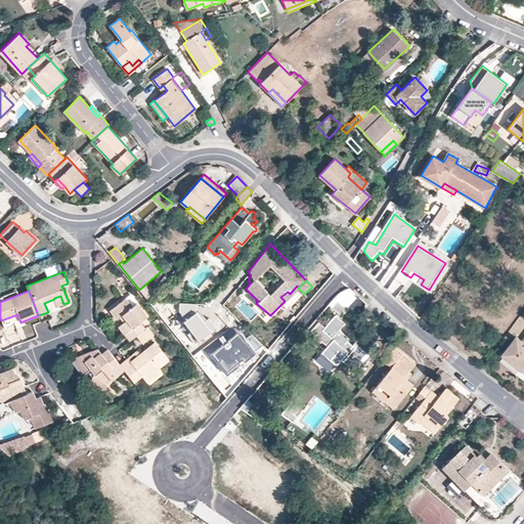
[(284,300),(290,294),(288,292),(280,297),(284,300)]
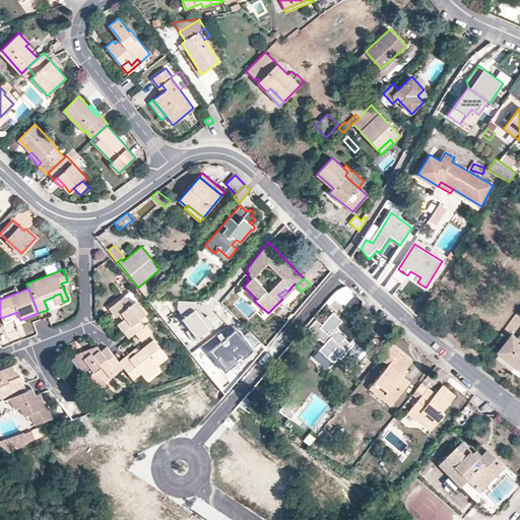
[(60,294),(54,296),(54,297),(56,304),(63,302),(60,294)]
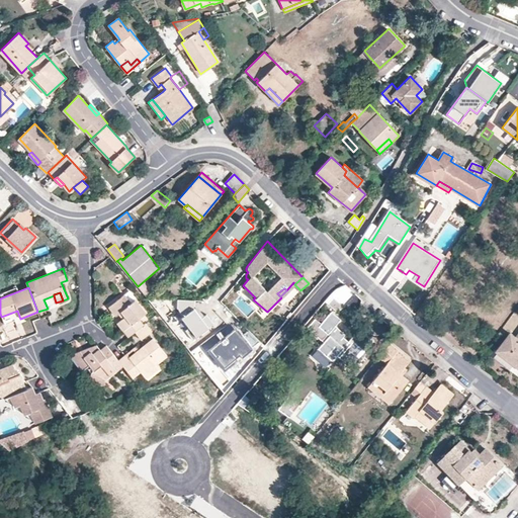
[(115,316),(118,313),(120,311),(124,317),(122,319),(116,322),(127,337),(135,331),(143,325),(139,319),(146,313),(136,299),(131,303),(124,294),(108,307),(115,316)]
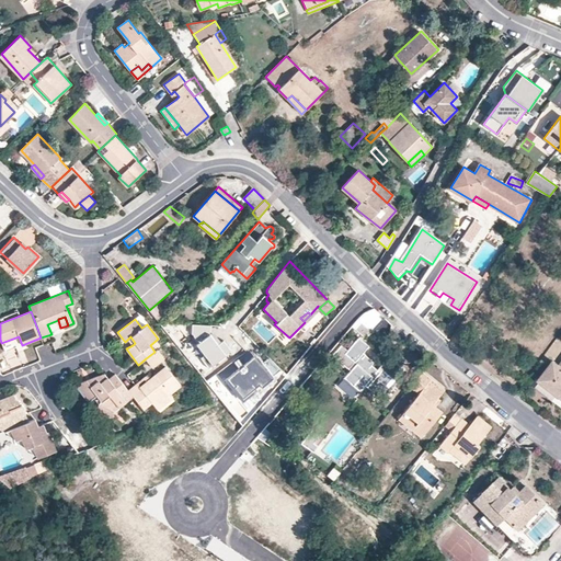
[(361,322),(355,329),(363,336),(368,330),(361,322)]
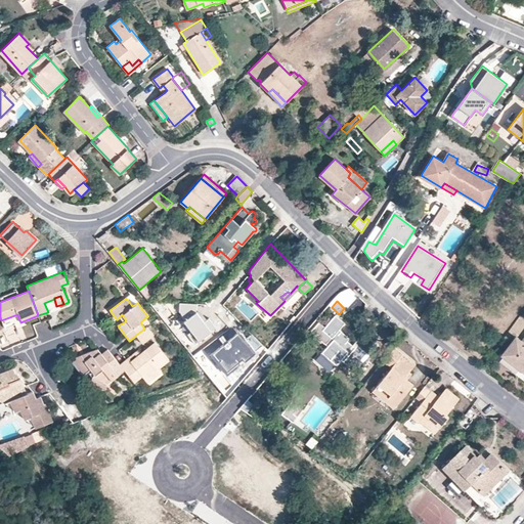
[(182,313),(191,322),(201,314),(200,304),(183,303),(182,313)]
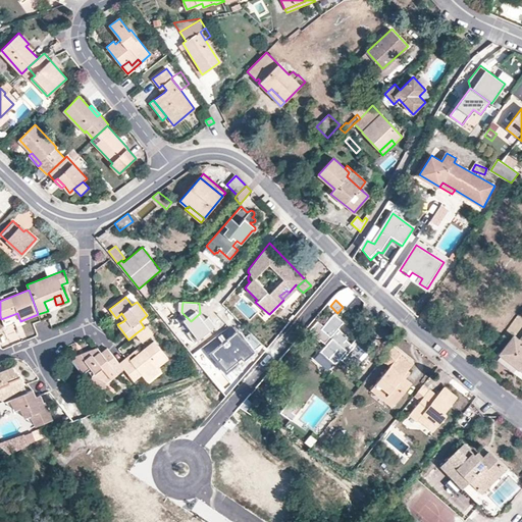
[(17,313),(1,319),(5,327),(20,321),(17,313)]
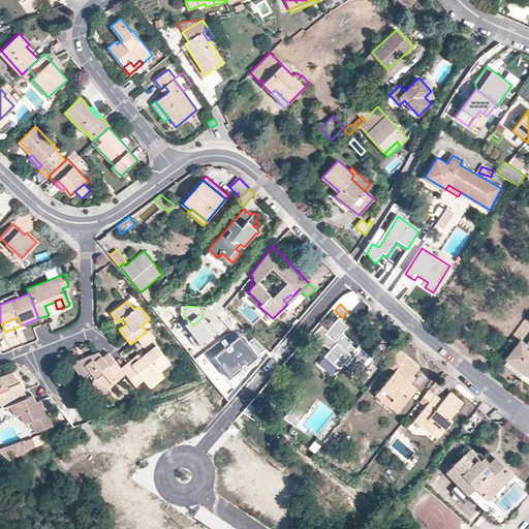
[(190,328),(204,344),(216,334),(203,317),(193,325),(190,328)]
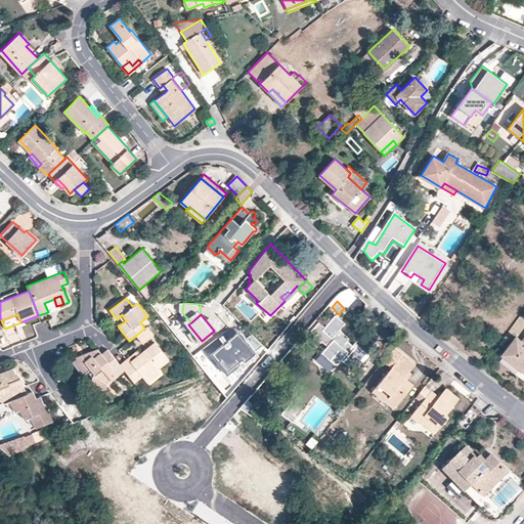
[(311,332),(328,346),(321,352),(336,365),(341,359),(354,370),(363,359),(362,358),(365,353),(367,355),(376,345),(363,333),(352,345),(347,341),(349,338),(339,330),(344,322),(335,315),(324,326),(319,322),(311,332)]
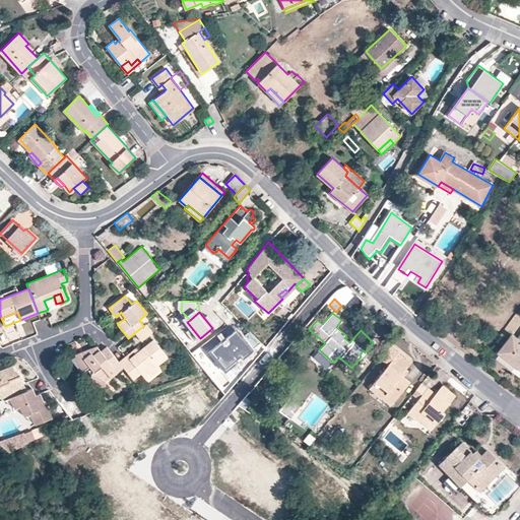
[(152,331),(146,324),(143,326),(135,332),(141,340),(152,331)]
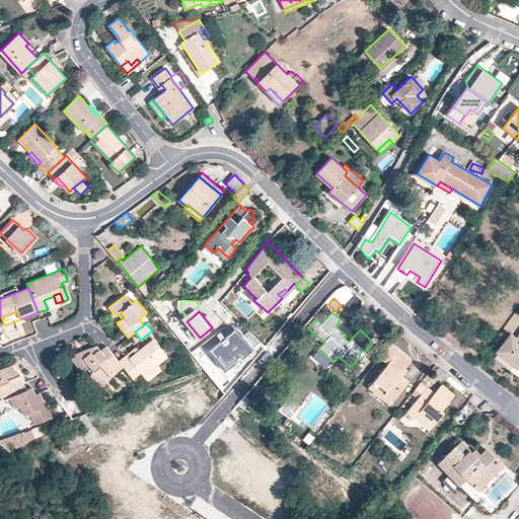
[(238,326),(211,351),(229,372),(257,349),(238,326)]
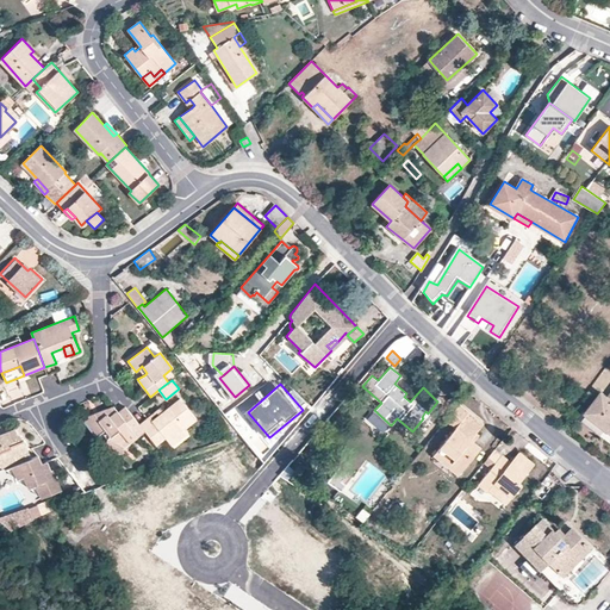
[(598,394),(584,415),(609,434),(609,393),(605,399),(598,394)]
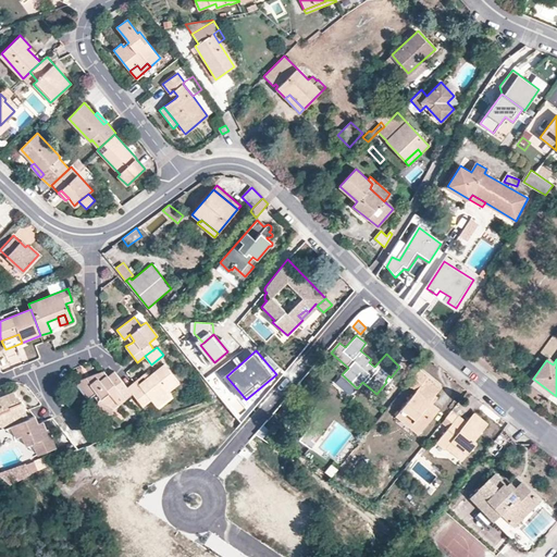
[(136,380),(127,386),(133,393),(143,406),(150,399),(152,403),(169,391),(178,382),(164,363),(138,384),(136,380)]
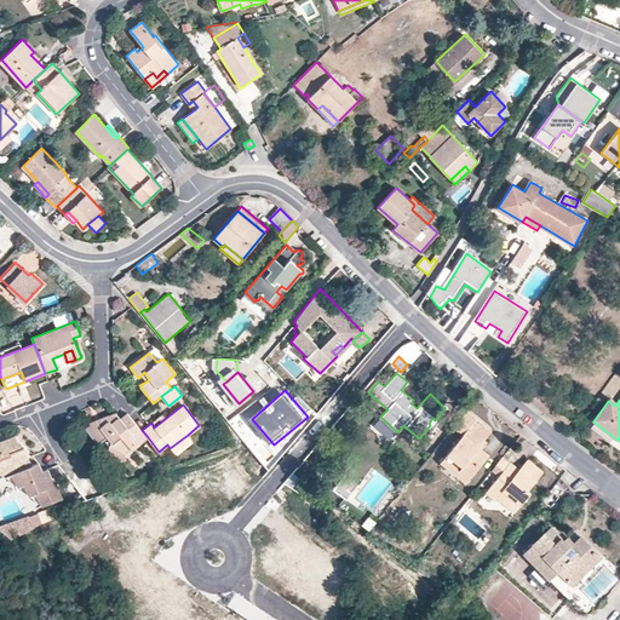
[(476,418),(466,411),(452,428),(461,436),(476,418)]
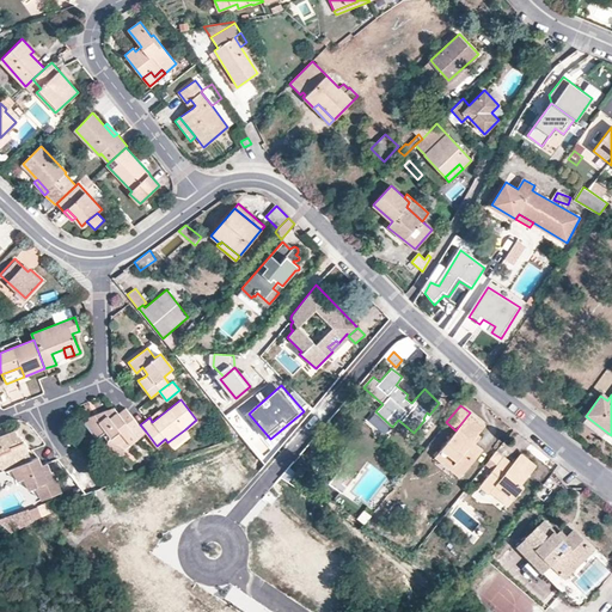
[(140,424),(132,414),(124,407),(118,411),(114,407),(89,416),(85,422),(97,438),(103,433),(108,440),(106,452),(124,454),(124,450),(146,432),(140,424)]
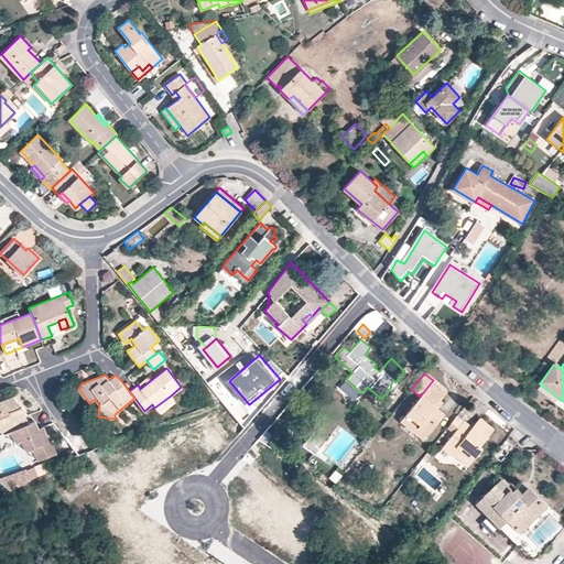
[(433,380),(420,397),(403,416),(416,427),(418,426),(427,435),(434,427),(433,421),(438,422),(445,414),(437,408),(435,405),(441,399),(446,391),(433,380)]
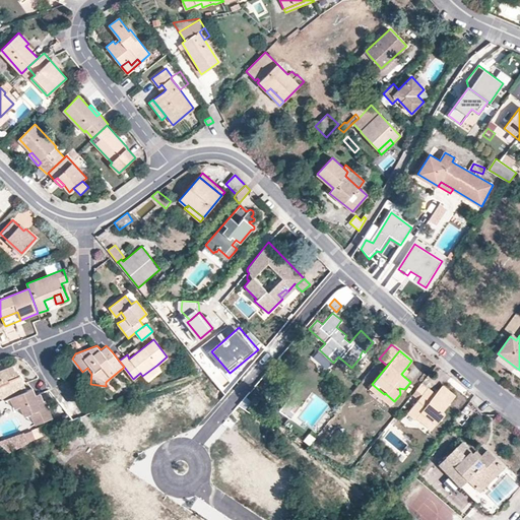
[(160,369),(157,365),(142,376),(146,380),(160,369)]
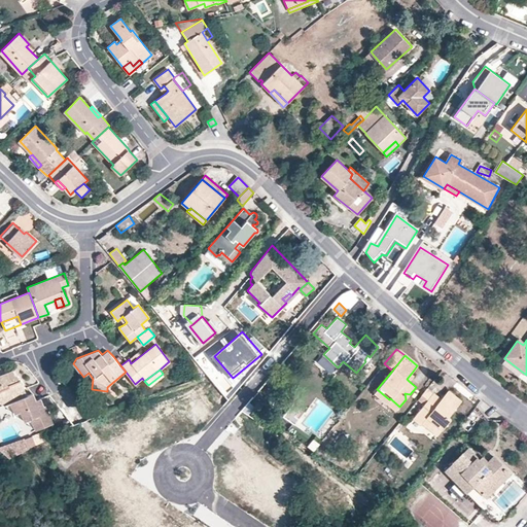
[(4,376),(0,377),(0,403),(3,405),(4,405),(11,401),(28,395),(21,380),(20,380),(18,375),(15,376),(13,371),(3,375),(4,376)]
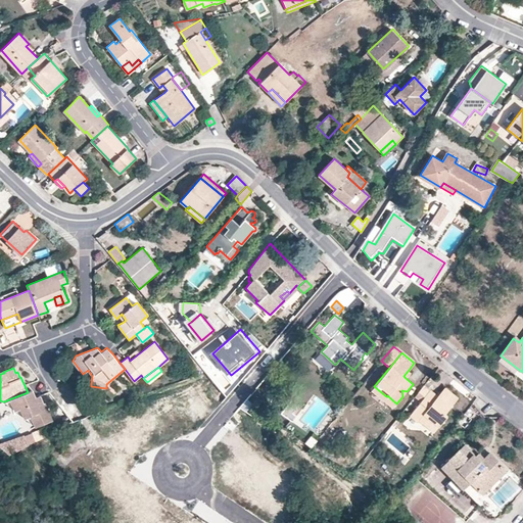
[(430,389),(424,385),(418,392),(424,396),(425,397),(430,389)]
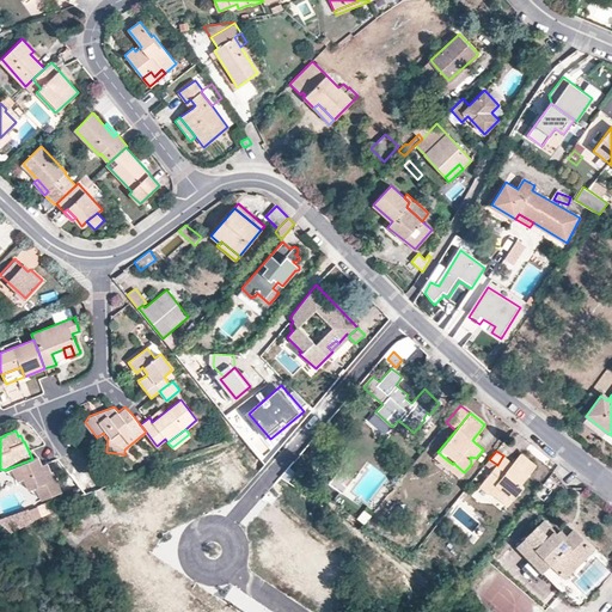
[(458,478),(464,472),(453,463),(452,464),(438,452),(434,457),(458,478)]
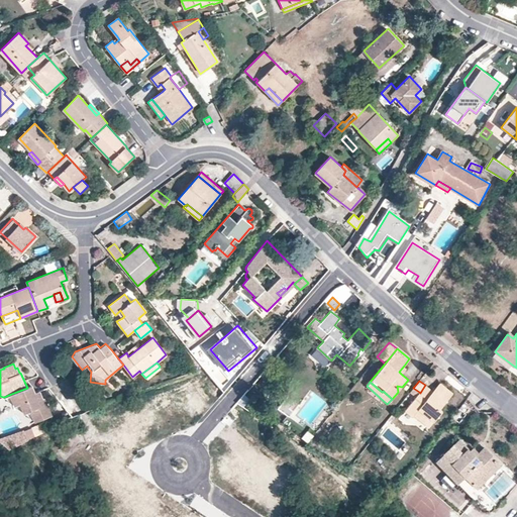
[(433,391),(425,385),(420,393),(419,392),(405,411),(412,417),(414,415),(417,411),(422,416),(428,417),(433,422),(442,411),(440,409),(452,394),(440,383),(433,391)]
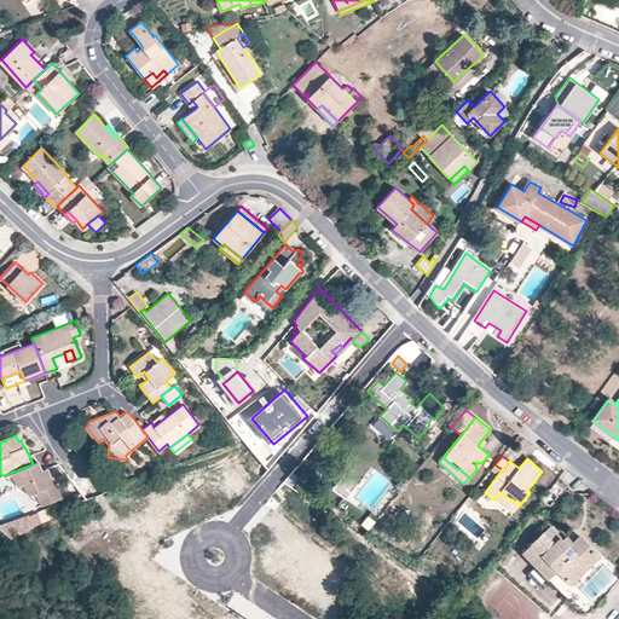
[(42,469),(40,462),(33,464),(13,472),(18,485),(25,482),(30,495),(38,492),(42,504),(63,497),(55,476),(52,476),(51,472),(44,474),(42,469)]
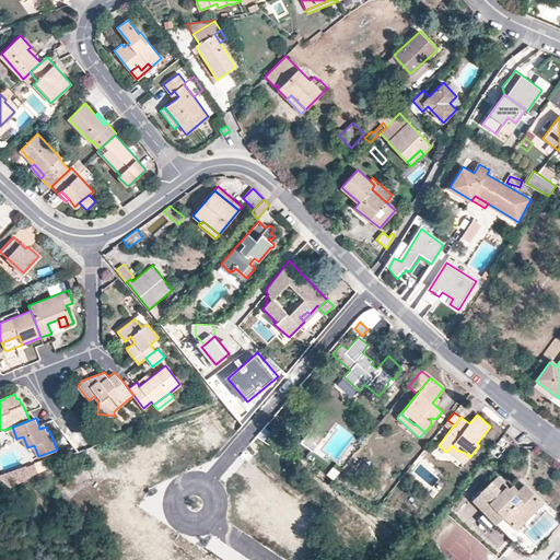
[(233,435),(223,424),(207,440),(218,451),(233,435)]
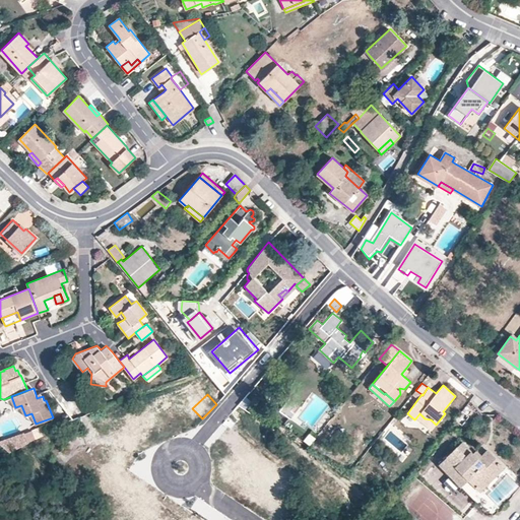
[(15,407),(11,396),(4,399),(3,399),(36,424),(31,413),(25,415),(21,405),(15,407)]
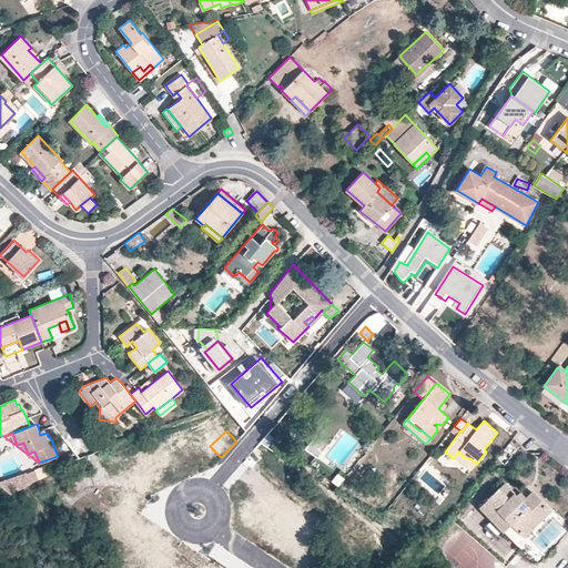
[(317,434),(305,448),(316,457),(322,452),(317,447),(325,439),(317,434)]
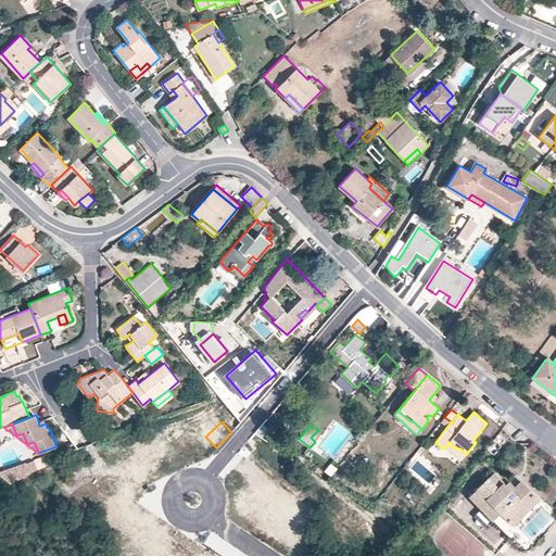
[(494,440),(483,454),(491,459),(501,445),(494,440)]
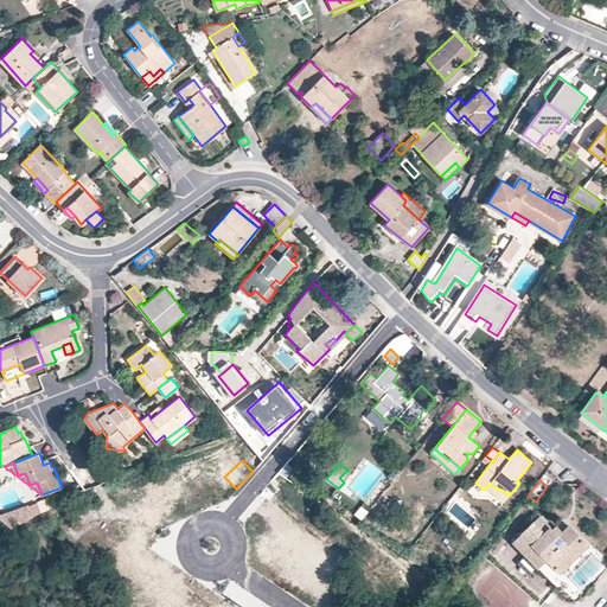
[(503,502),(509,496),(503,490),(496,489),(490,483),(486,487),(503,502)]
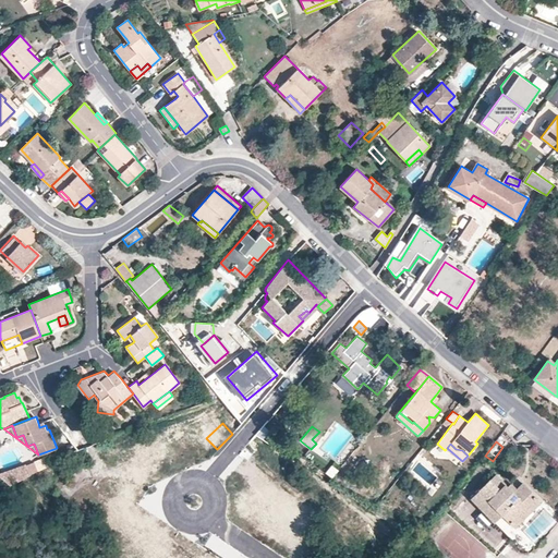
[(425,445),(419,452),(422,456),(428,447),(425,445)]
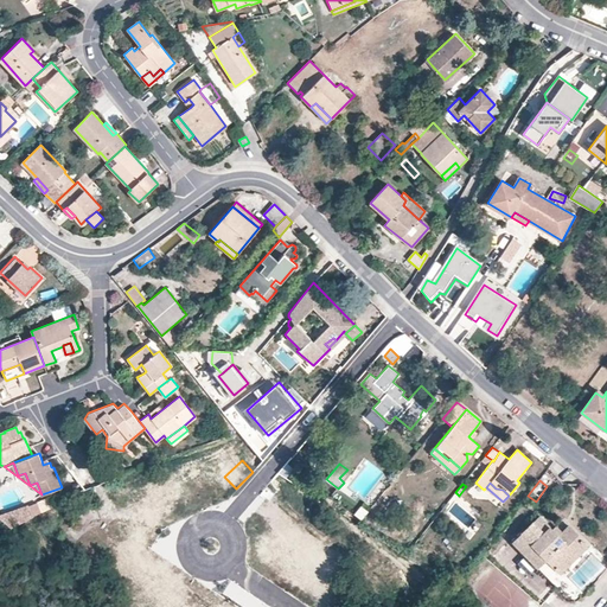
[(362,506),(368,511),(376,500),(371,496),(362,506)]
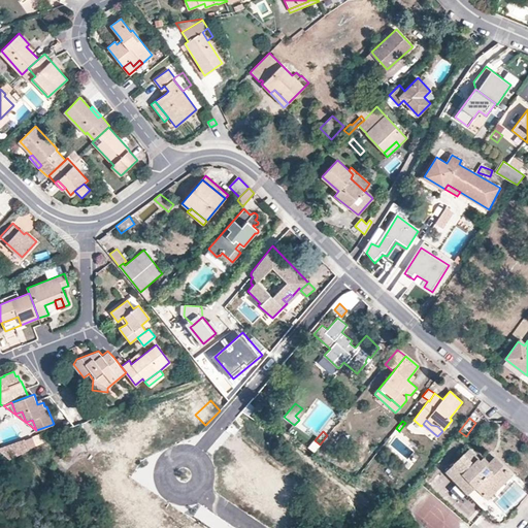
[(480,460),(469,450),(447,471),(480,505),(512,475),(494,457),(489,462),(486,466),(480,460)]
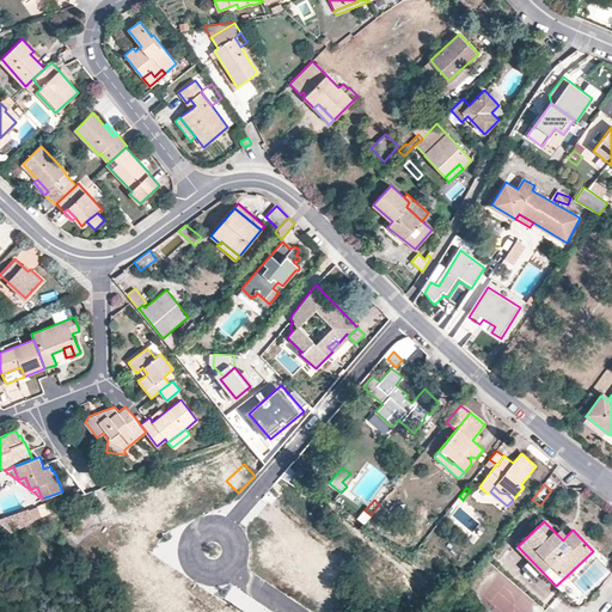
[(561,530),(556,533),(563,540),(567,536),(561,530)]
